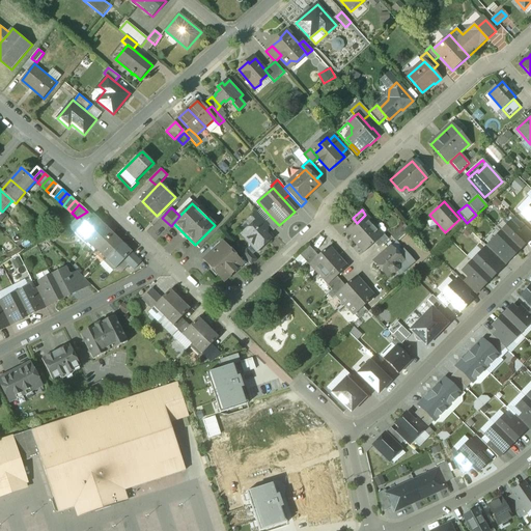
[(87,212),(77,218),(84,224),(92,216),(87,212)]
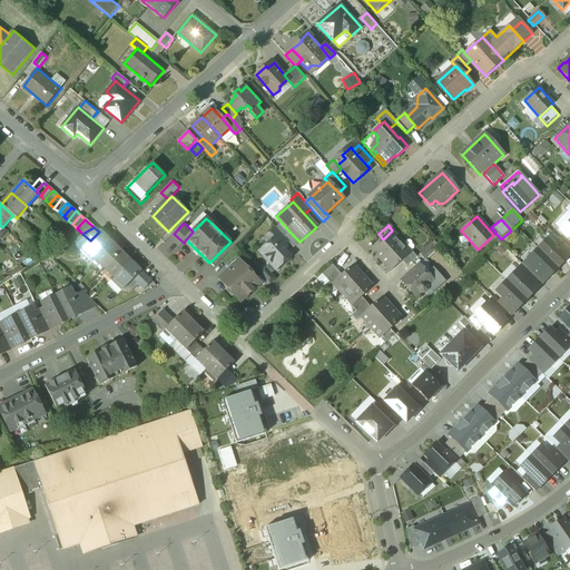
[(284,238),(276,228),(267,236),(271,239),(273,237),(275,238),(283,247),(288,242),(284,238)]
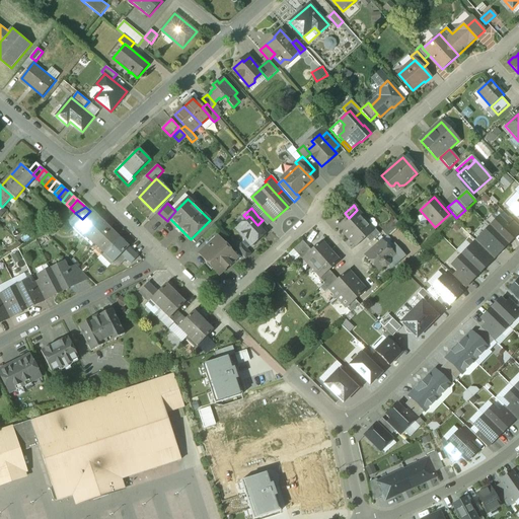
[(82,219),(75,226),(84,235),(100,219),(91,210),(90,211),(82,219)]
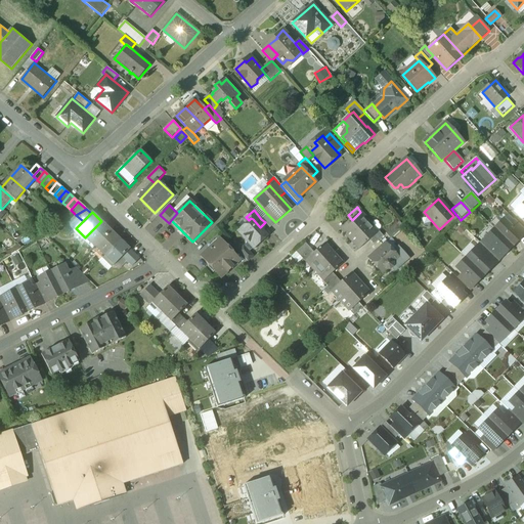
[(267,214),(261,219),(265,222),(269,227),(275,222),(267,214)]
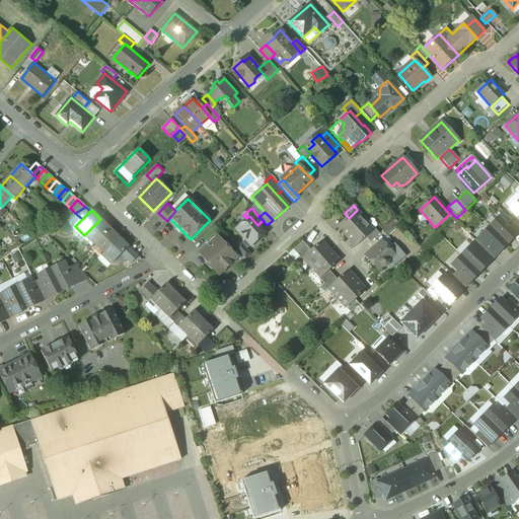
[(364,222),(355,212),(349,218),(339,227),(348,236),(364,222)]
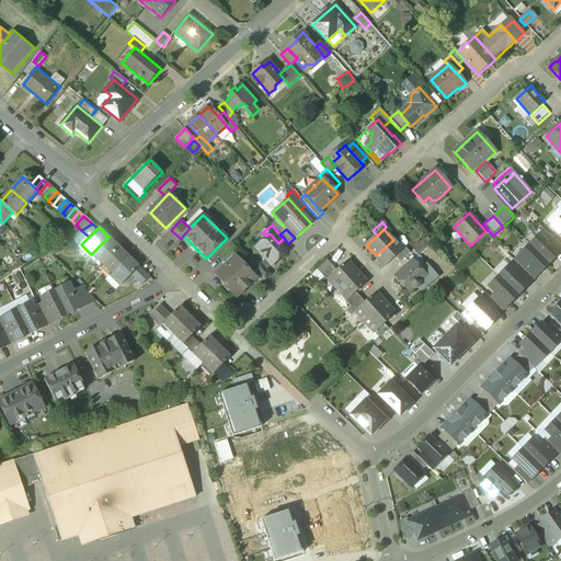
[(278,243),(271,235),(256,248),(272,265),(285,253),(282,250),(282,247),(278,243)]
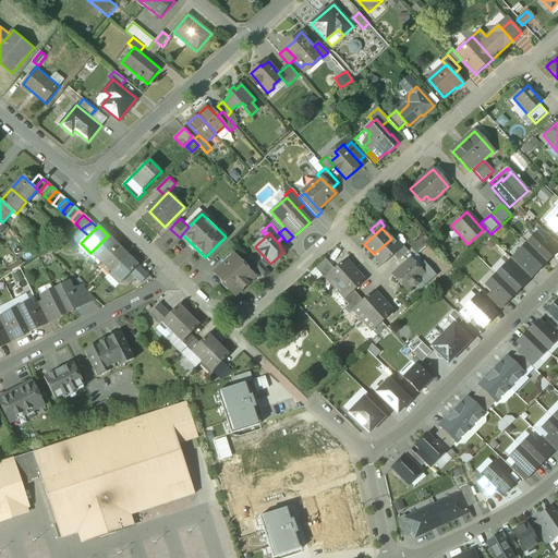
[(543,240),(536,234),(526,244),(545,263),(556,253),(555,252),(543,240)]
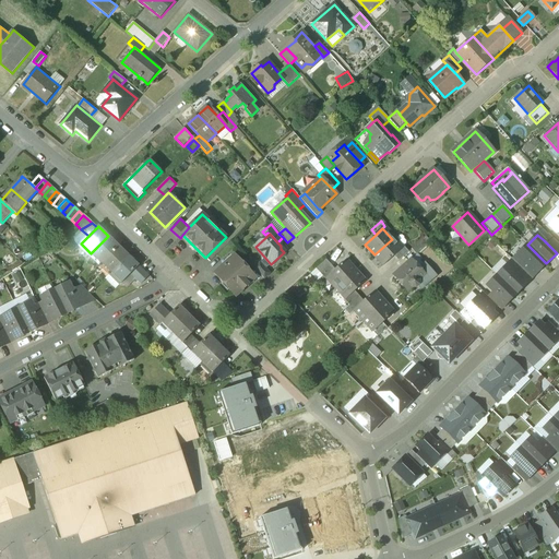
[(108,236),(91,253),(102,263),(118,246),(108,236)]
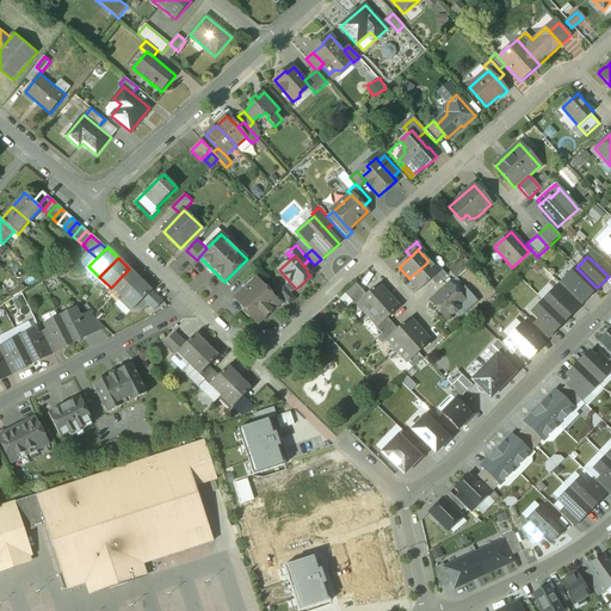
[(466,258),(450,272),(456,279),(471,265),(466,258)]
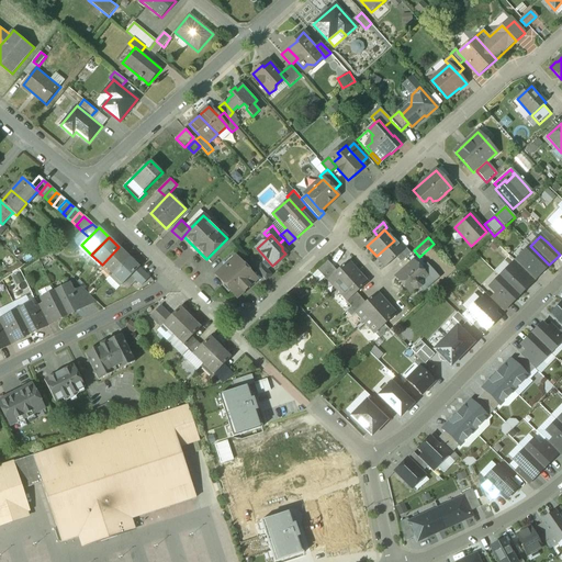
[(561,249),(561,246),(551,237),(547,242),(559,254),(561,249)]
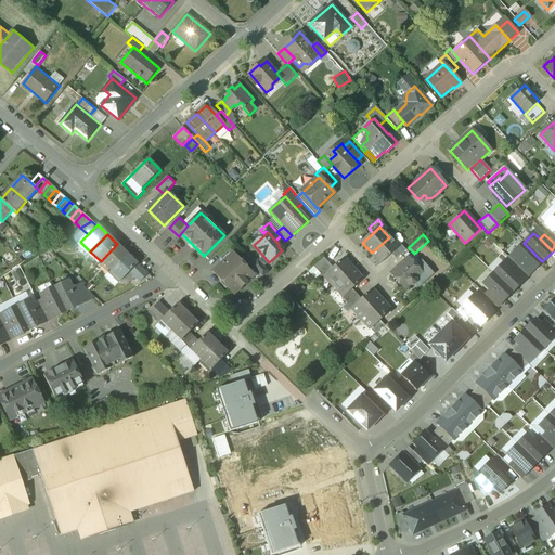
[(389,237),(372,253),(382,263),(391,254),(399,247),(389,237)]
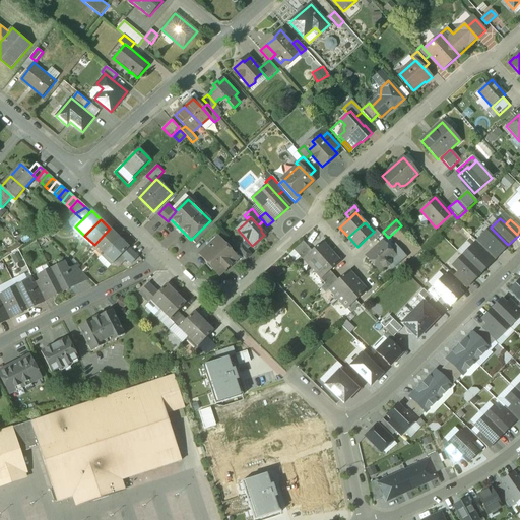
[(508,245),(491,228),(480,238),(498,254),(499,255),(508,245)]
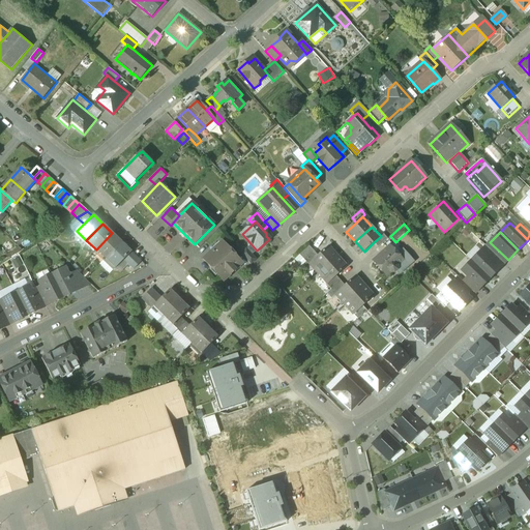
[(112,233),(96,249),(106,259),(121,243),(112,233)]
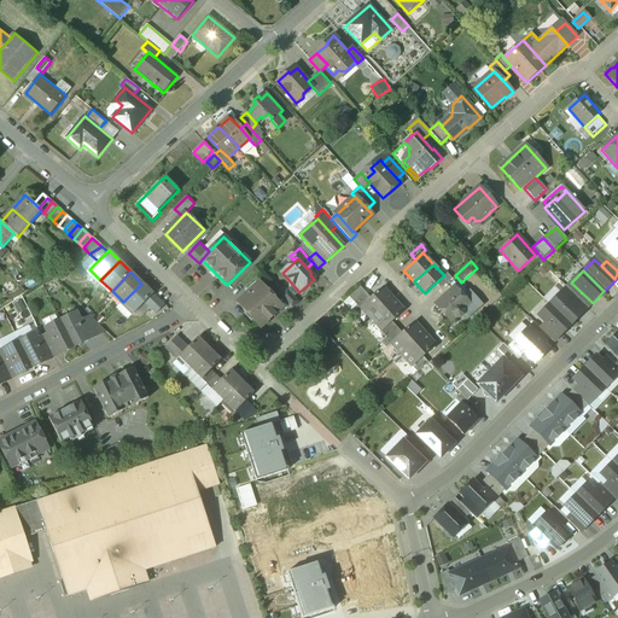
[(444,275),(436,283),(441,289),(452,279),(447,274),(444,277),(444,275)]
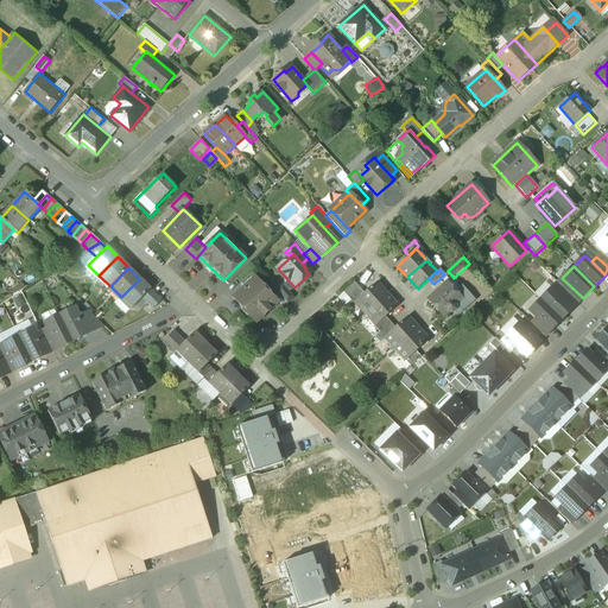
[(277,303),(255,278),(234,298),(257,322),(277,303)]
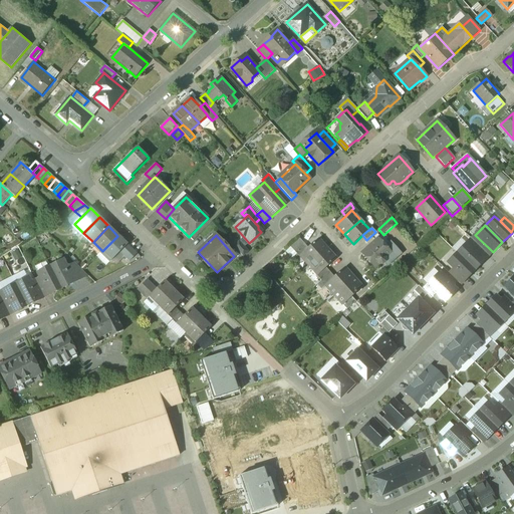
[(492,251),(475,235),(471,240),(487,256),(492,251)]
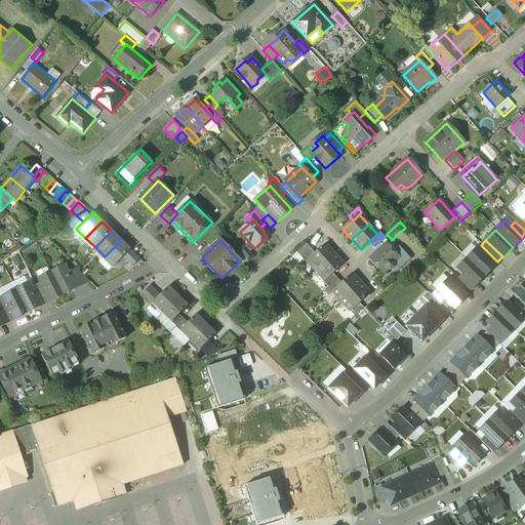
[(120,241),(105,256),(114,266),(122,257),(130,250),(120,241)]
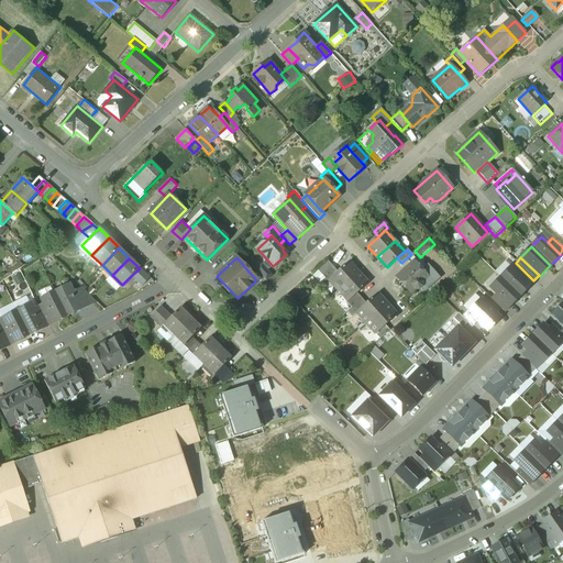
[(328,261),(318,271),(323,276),(333,266),(328,261)]
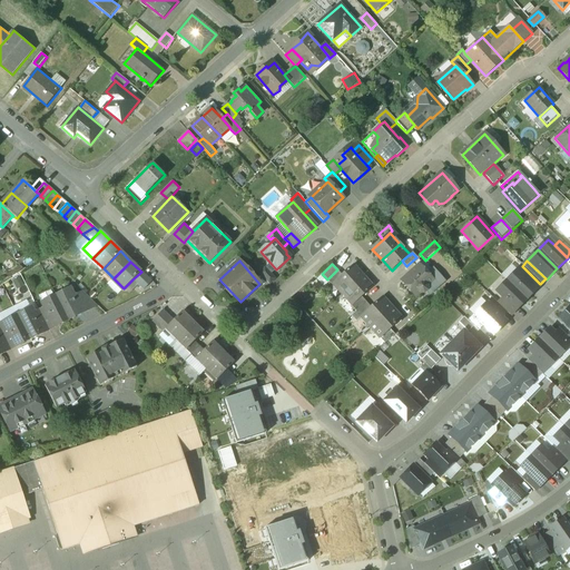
[(342,275),(334,282),(332,284),(342,295),(363,276),(353,265),(342,275)]
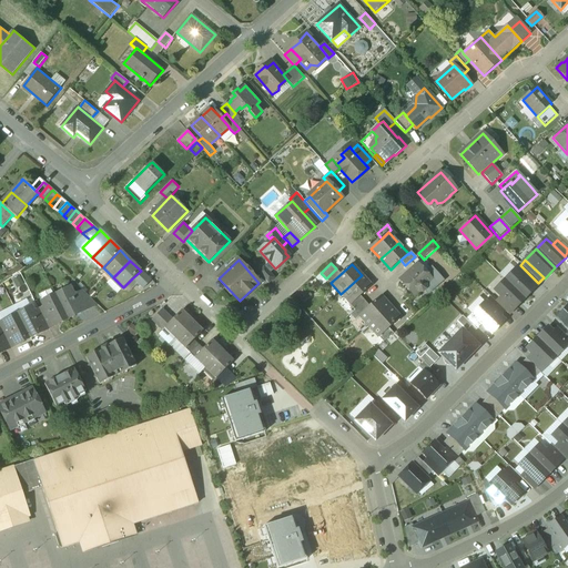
[(430,280),(417,265),(401,280),(414,295),(418,292),(423,292),(424,290),(425,285),(430,280)]
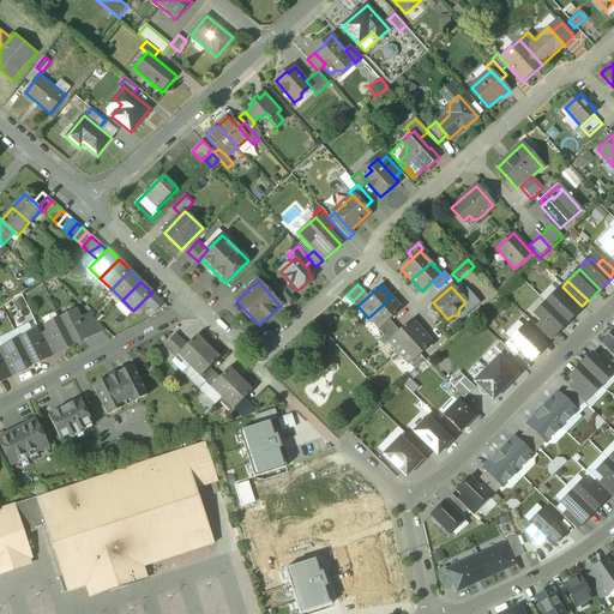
[(582,306),(563,287),(557,292),(577,312),(582,306)]
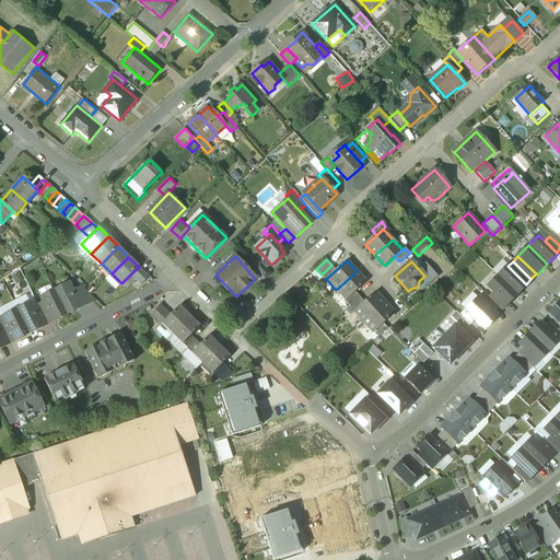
[(260,263),(255,268),(265,280),(270,275),(260,263)]
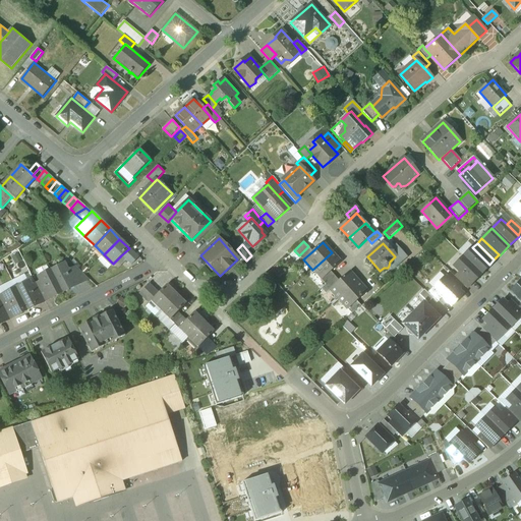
[(312,251),(308,246),(299,255),(301,257),(303,259),(305,257),(312,251)]
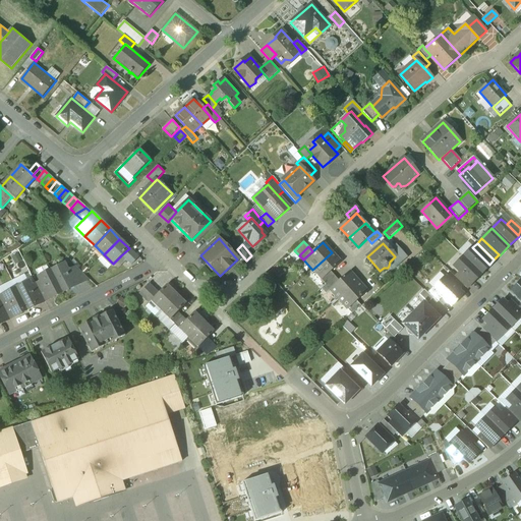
[(489,265),(472,247),(463,257),(480,275),(489,265)]
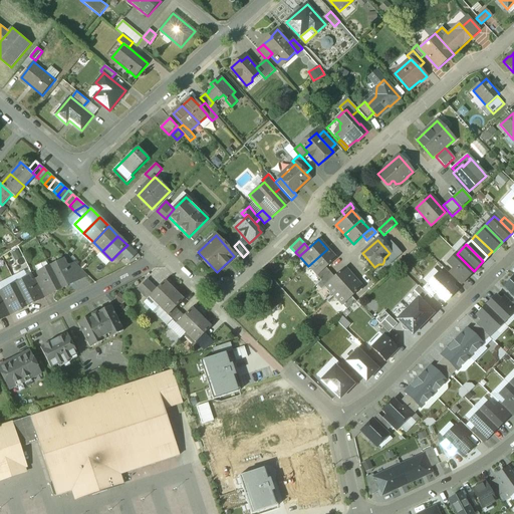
[(127,245),(119,252),(124,257),(132,249),(127,245)]
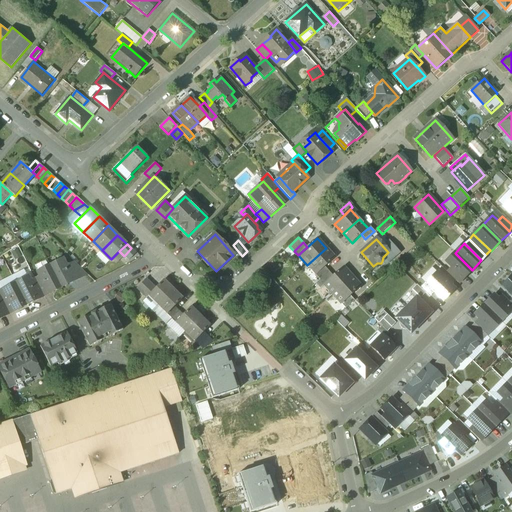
[(294,251),(289,246),(284,250),(291,258),(296,253),(294,251)]
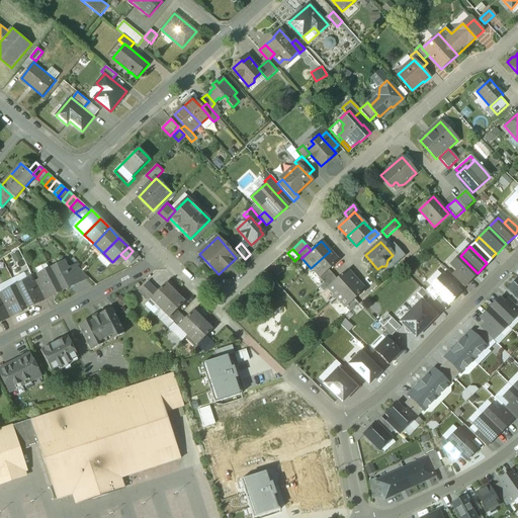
[(133,251),(125,259),(131,264),(138,256),(133,251)]
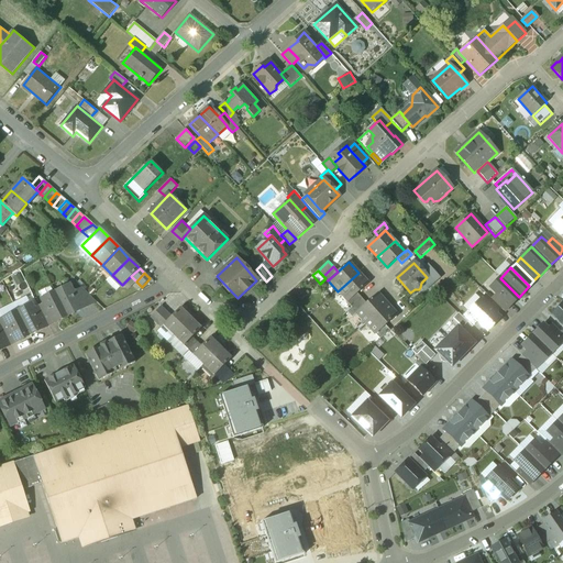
[(359,273),(338,291),(346,302),(350,300),(357,294),(368,284),(359,273)]
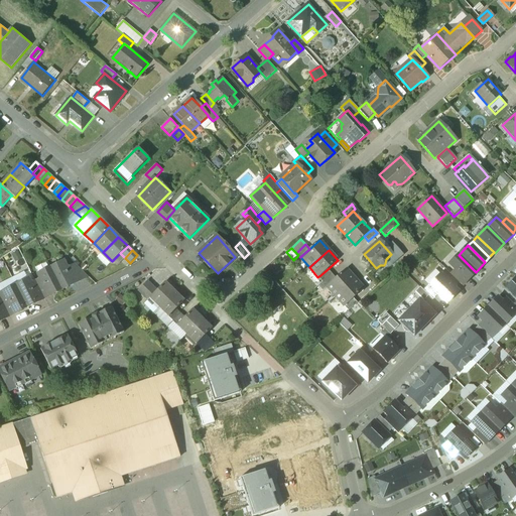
[(476,272),(459,255),(449,264),(455,270),(466,281),(467,281),(476,272)]
